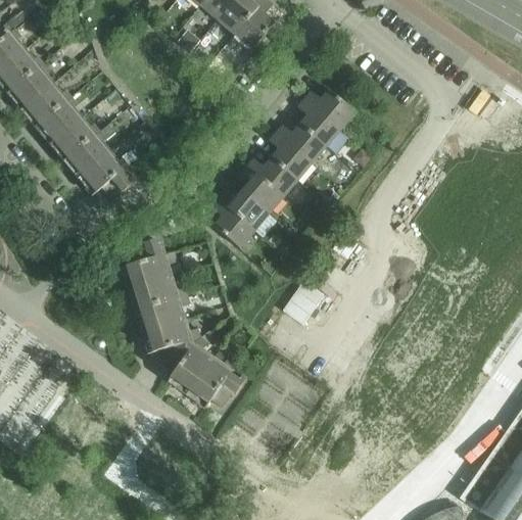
[(206,0),(201,6),(219,20),(235,0),(206,0)]
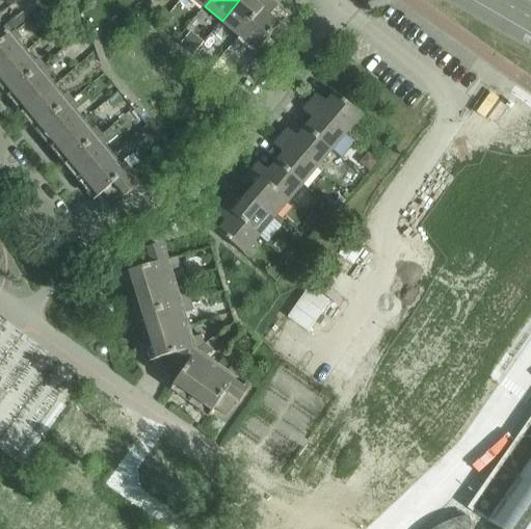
[(239,0),(222,21),(239,35),(268,0),(255,0),(255,1),(254,0),(239,0)]
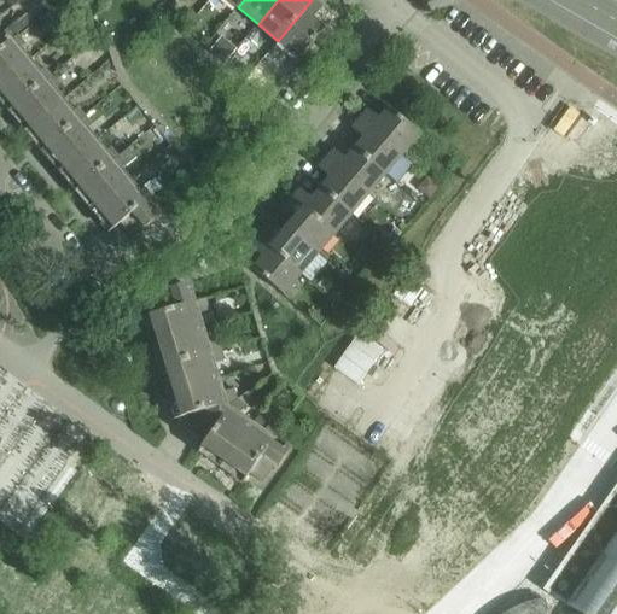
[(312,0),(278,41),(298,58),(326,27),(314,17),(324,6),(316,0),(312,0)]
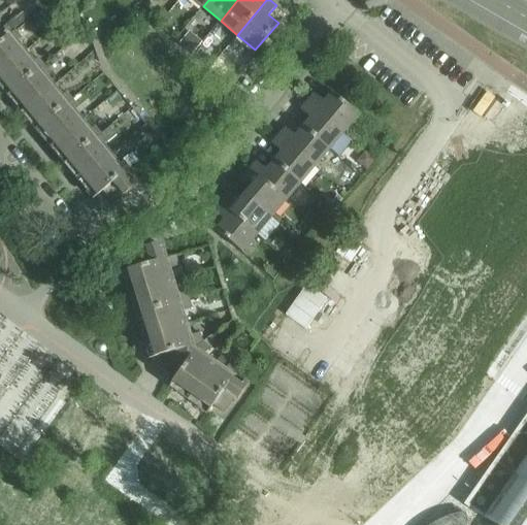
[(0,41),(12,32),(12,31),(6,24),(0,29),(0,41)]
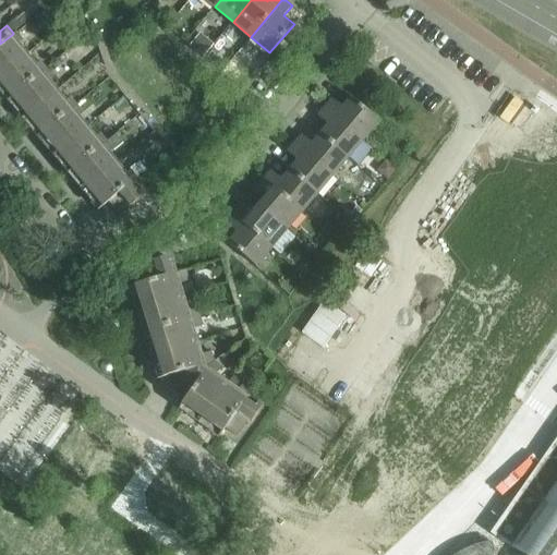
[(0,44),(0,75),(24,56),(15,45),(23,39),(16,31),(13,33),(13,34),(0,44)]
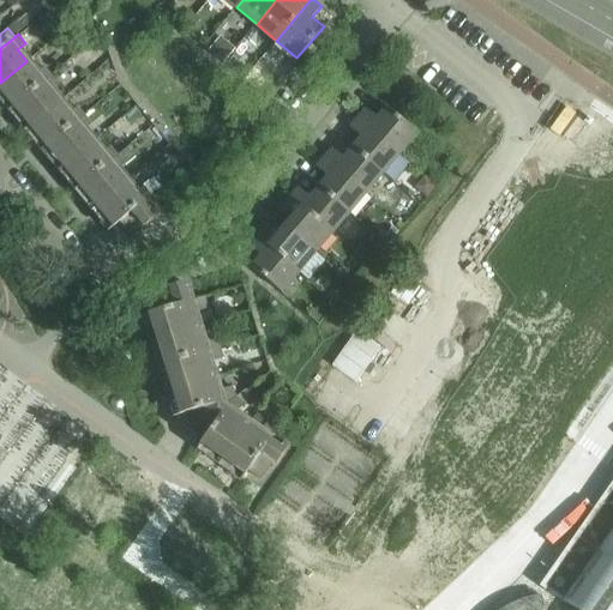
[(222,35),(210,49),(224,61),(236,47),(222,35)]
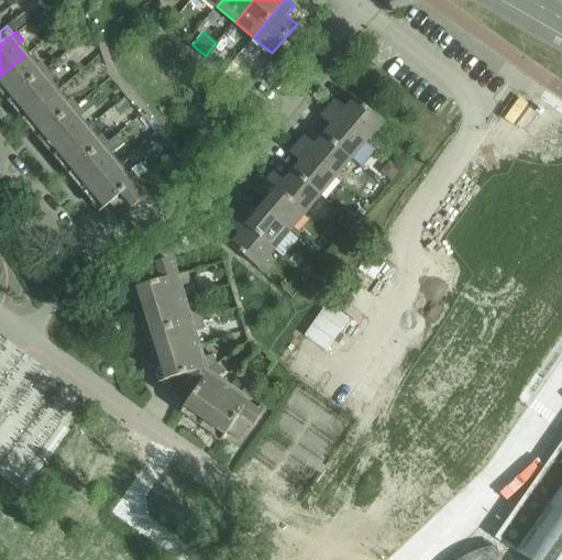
[(24,56),(0,76),(0,81),(7,89),(2,92),(8,100),(47,68),(41,61),(33,66),(24,56)]
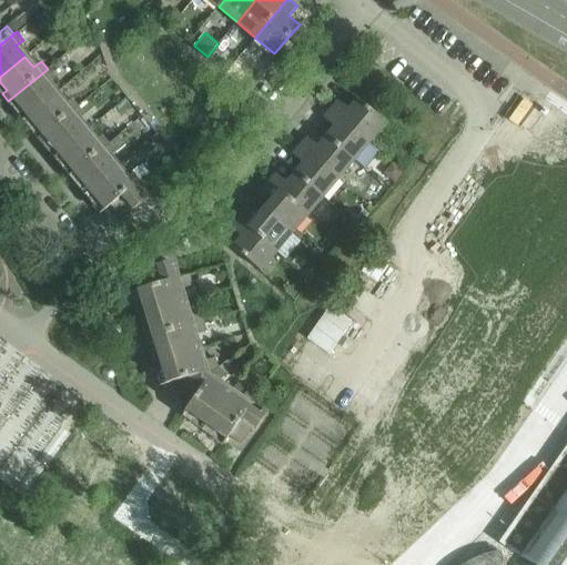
[(48,69),(8,101),(14,110),(19,106),(28,117),(56,93),(47,82),(54,77),(48,69)]
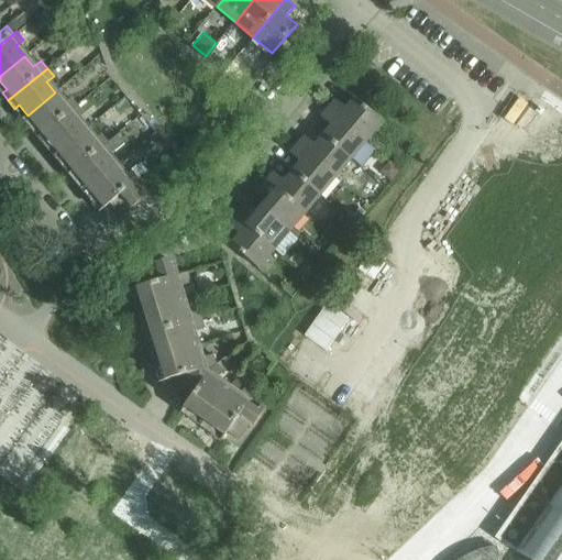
[(55,92),(28,116),(36,125),(32,130),(39,138),(78,105),(72,97),(64,103),(55,92)]
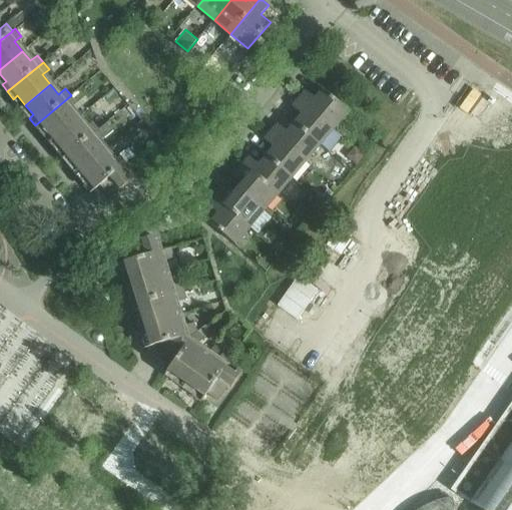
[(306,89),(299,97),(335,127),(350,110),(323,88),(315,97),(306,89)]
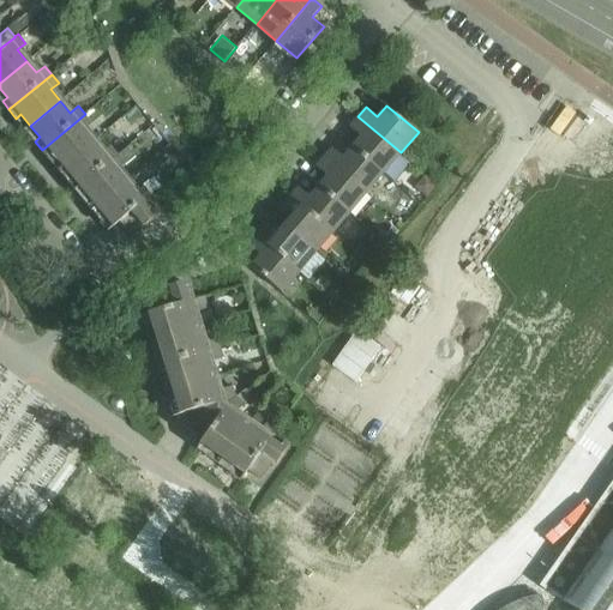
[(85,114),(42,150),(49,158),(54,153),(64,165),(94,140),(84,130),(91,122),(85,114)]
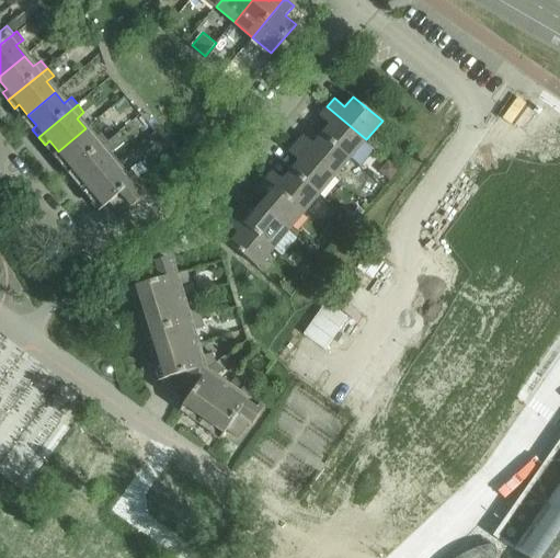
[(330,124),(322,133),(351,158),(366,139),(327,106),(320,115),(330,124)]
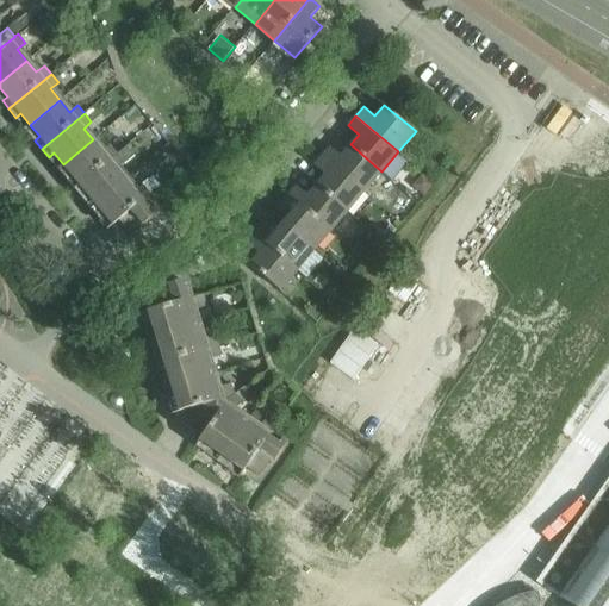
[(93,139),(63,164),(73,176),(68,180),(75,188),(117,152),(110,144),(103,151),(93,139)]
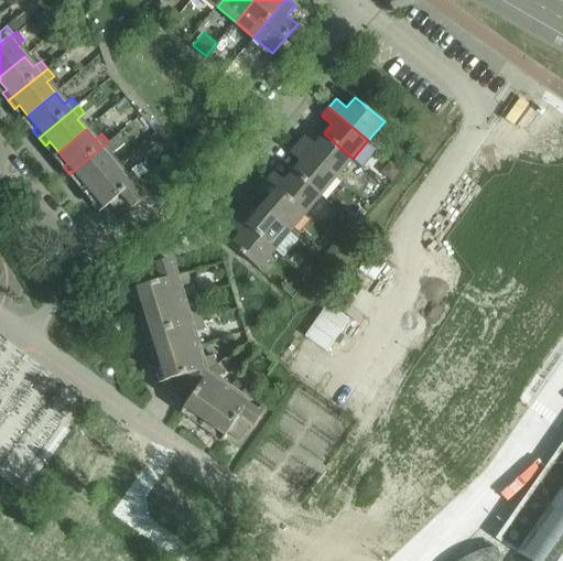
[(562,130),(551,148),(562,155),(562,130)]
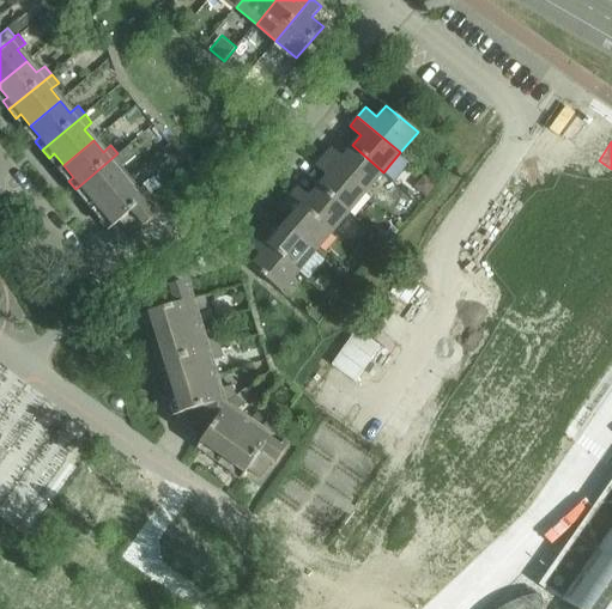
[(332,146),(325,156),(367,192),(383,172),(352,145),(343,156),(332,146)]
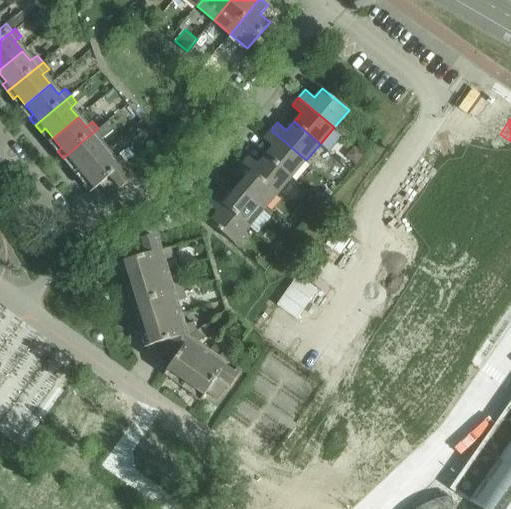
[(98,128),(63,158),(69,165),(73,162),(81,171),(105,151),(97,141),(104,135),(98,128)]
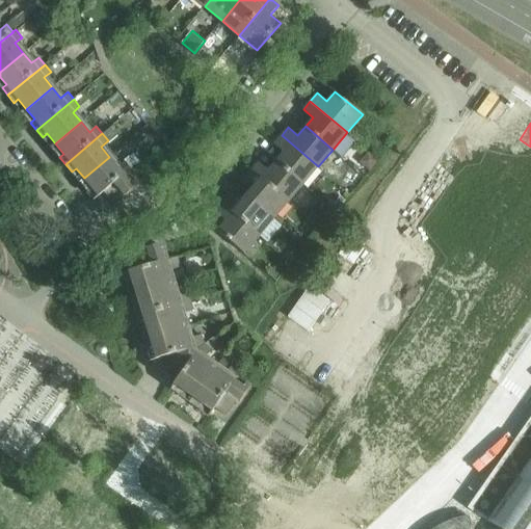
[(284,151),(276,160),(303,184),(318,166),(282,135),(274,143),(284,151)]
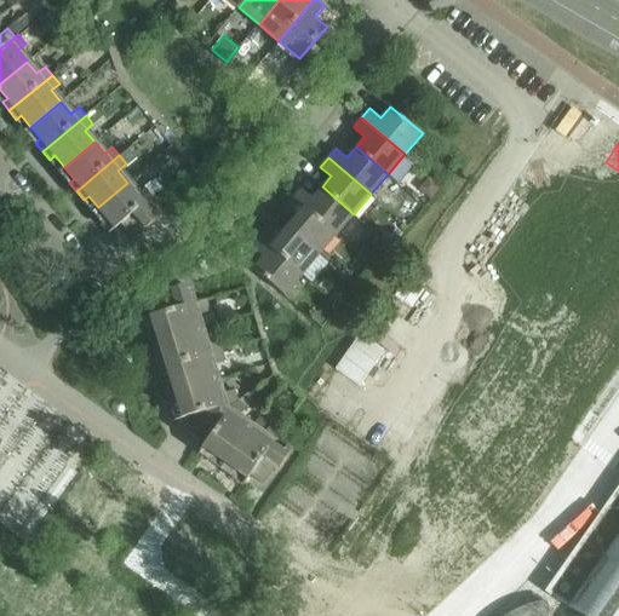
[(430,176),(424,182),(424,191),(431,197),(441,185),(430,176)]
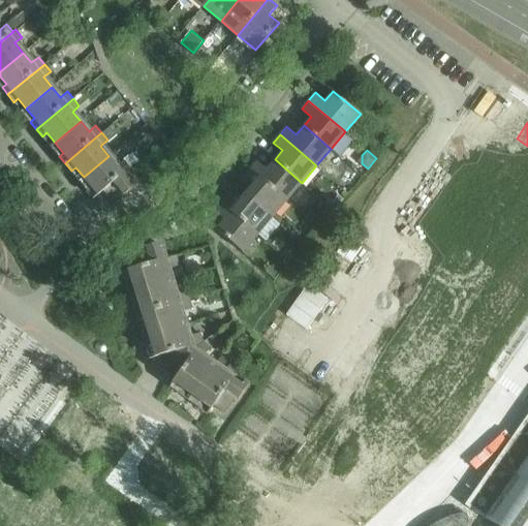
[(109,156),(84,177),(91,187),(87,190),(94,198),(103,190),(124,174),(130,167),(124,159),(117,165),(109,156)]
